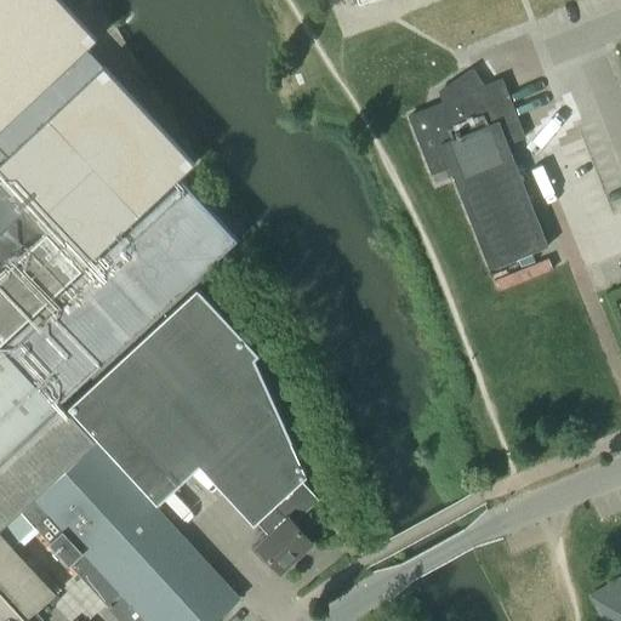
[(0,0),(0,529),(20,512),(96,442),(97,440),(67,408),(63,403),(238,241),(182,181),(3,346),(1,343),(81,271),(194,164),(103,67),(0,164),(0,130),(97,40),(58,0),(0,0)]
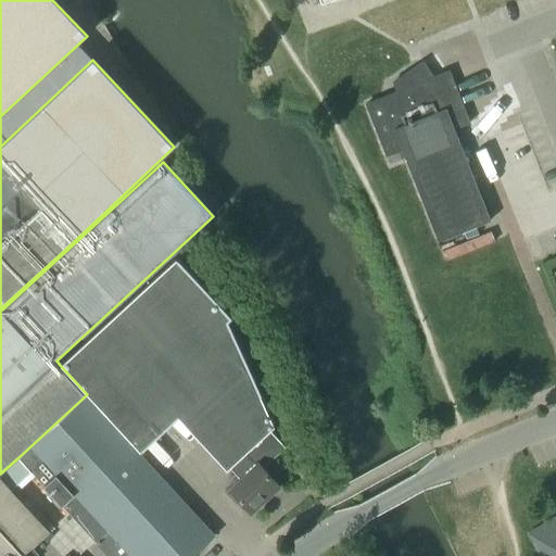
[(491,222),(457,139),(454,130),(470,124),(450,72),(428,79),(418,65),(392,81),(396,92),(366,105),(386,158),(402,151),(438,242),(491,222)]
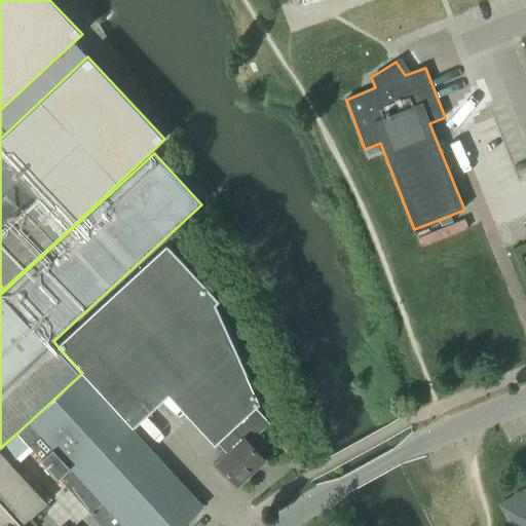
[(215,444),(216,443),(221,448),(211,457),(228,476),(225,478),(233,486),(237,483),(239,484),(264,461),(249,444),(269,424),(254,407),(259,403),(213,303),(218,303),(165,246),(57,345),(82,373),(133,426),(167,393),(215,444)]
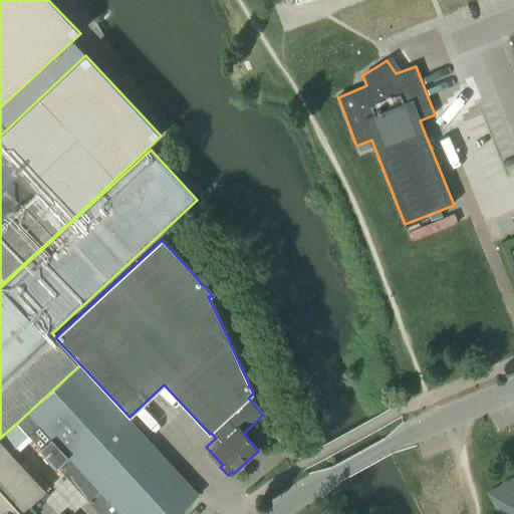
[(136,429),(79,365),(16,424),(40,450),(98,513),(178,513),(198,496),(136,429)]
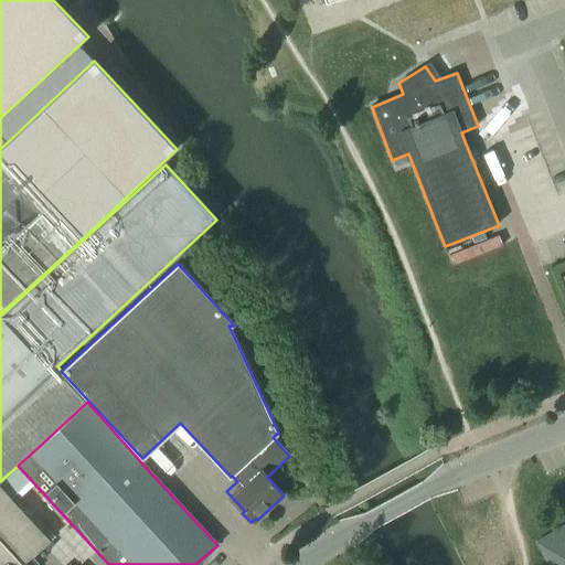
[(0,540),(22,564),(23,564),(51,540),(0,484),(0,540)]
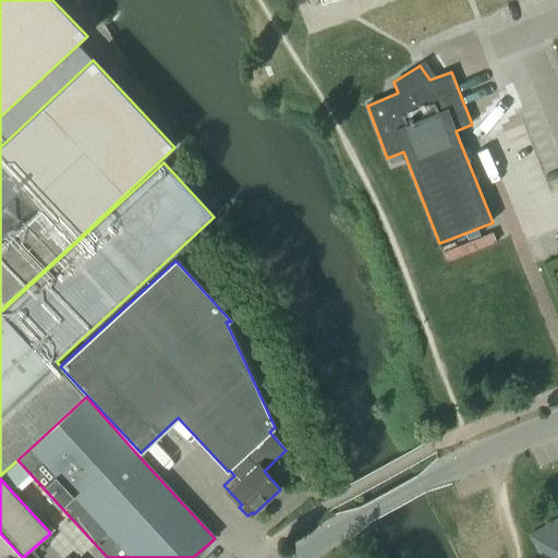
[(557,557),(557,524),(540,536),(548,557),(557,557)]
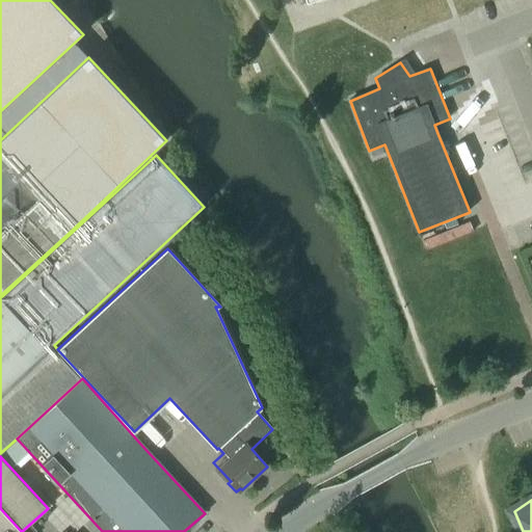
[(21,531),(0,508),(0,531),(21,531)]
